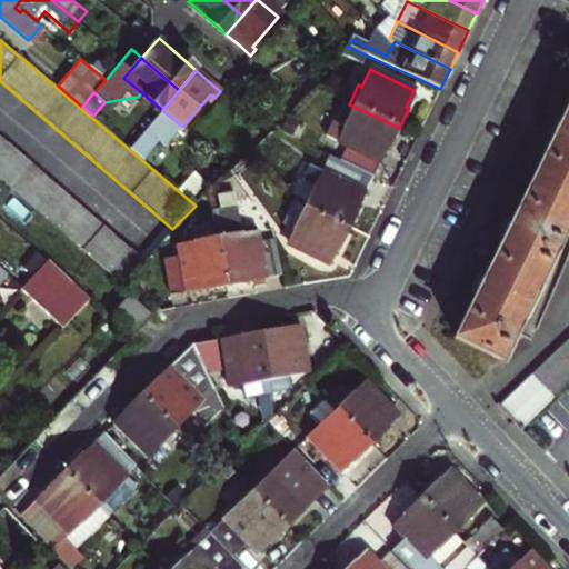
[(500,359),(568,217),(568,103),(555,133),(519,208),(483,281),(456,338),(500,359)]
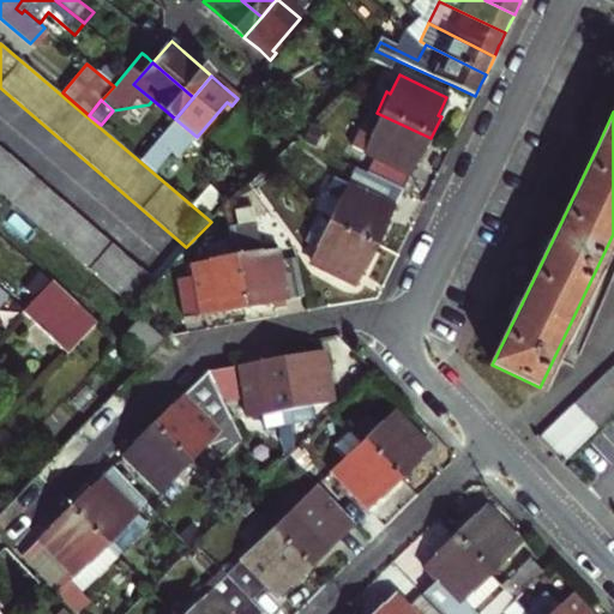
[(366,134),(350,127),(342,144),(379,162),(371,176),(402,192),(410,174),(417,160),(420,160),(431,138),(377,113),(366,134)]
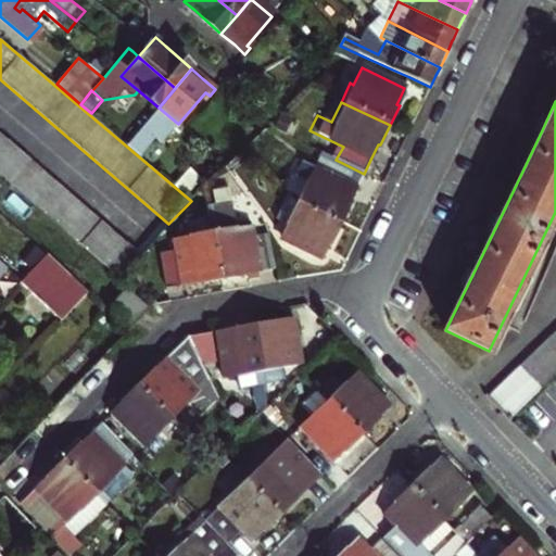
[(137,253),(0,134),(0,177),(117,277),(137,253)]
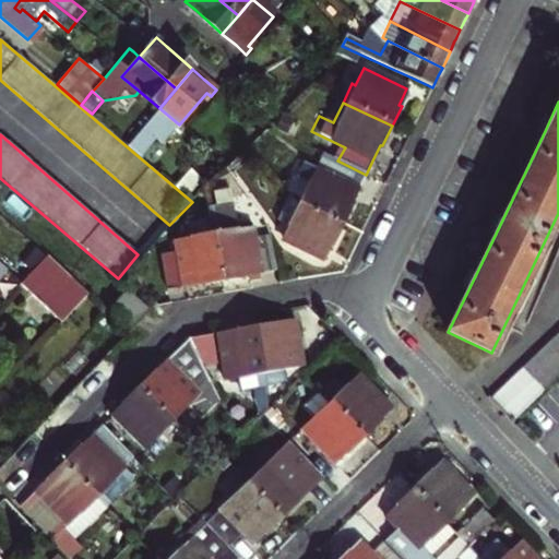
[(306,180),(296,201),(345,225),(355,203),(353,202),(359,189),(366,175),(337,161),(331,175),(316,168),(309,181),(306,180)]
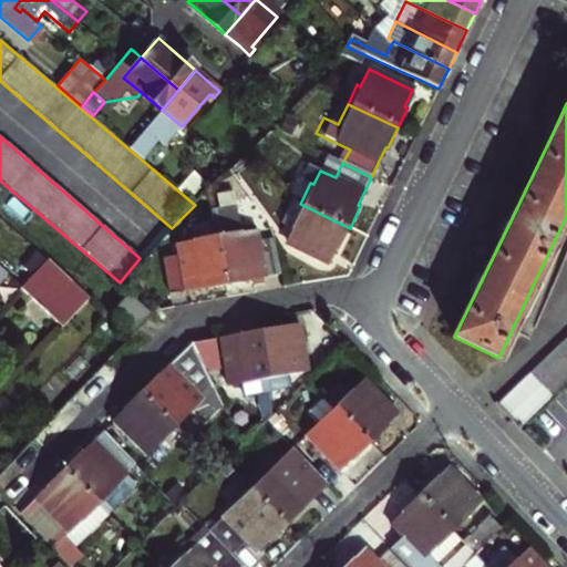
[(350,228),(300,204),(290,225),(292,227),(285,243),(329,264),(334,253),(337,247),(340,248),(350,228)]
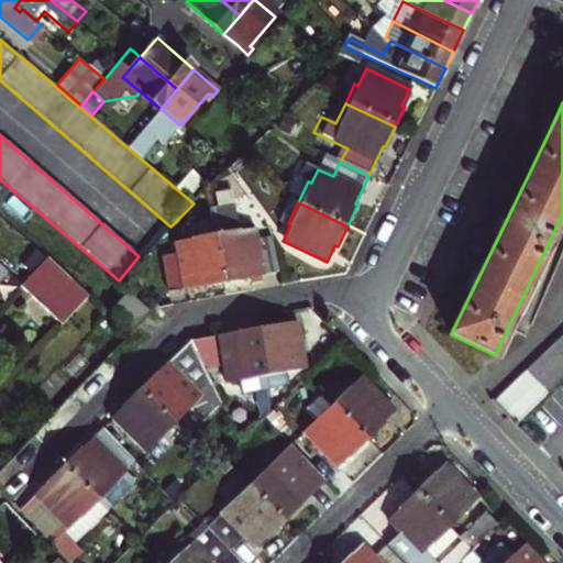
[(246,279),(245,277),(258,275),(277,271),(272,239),(256,241),(254,229),(238,232),(236,229),(232,208),(210,211),(212,221),(223,284),(246,279)]
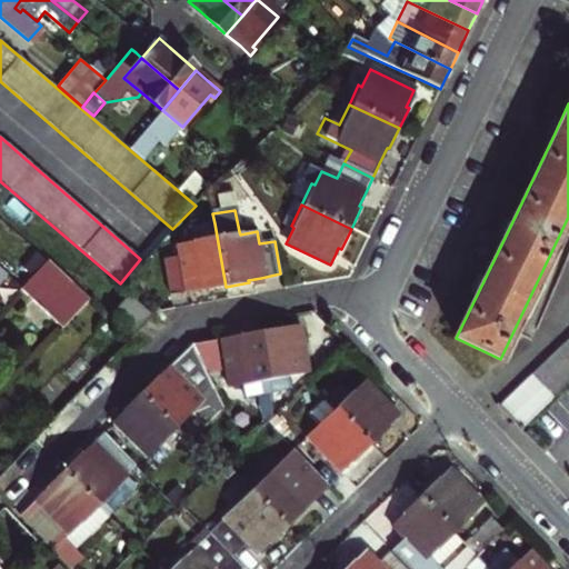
[(187,228),(189,243),(175,247),(178,263),(163,267),(169,293),(183,291),(191,290),(199,289),(200,291),(226,287),(215,223),(187,228)]
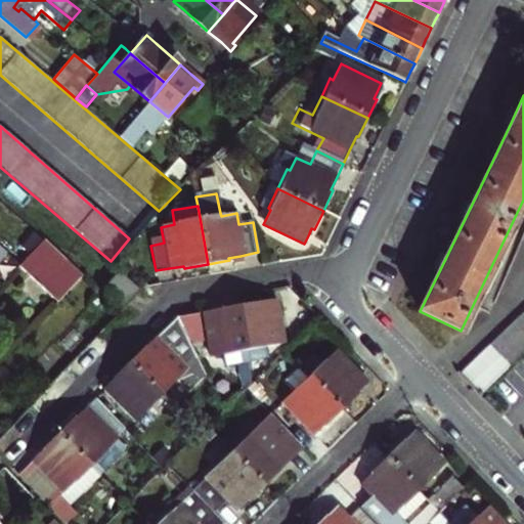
[(44,238),(20,264),(19,265),(40,284),(64,258),(44,238)]
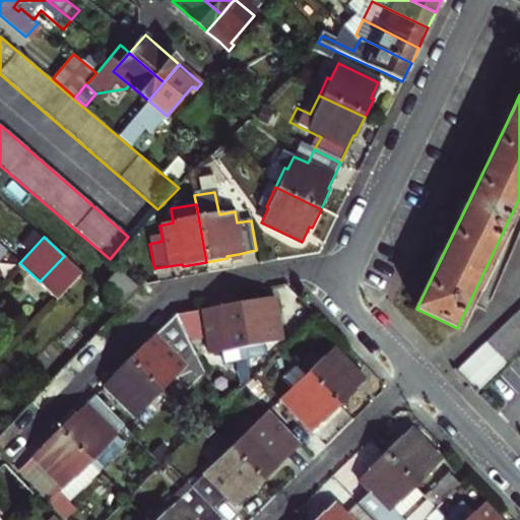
[(0,262),(10,252),(0,242),(0,262)]
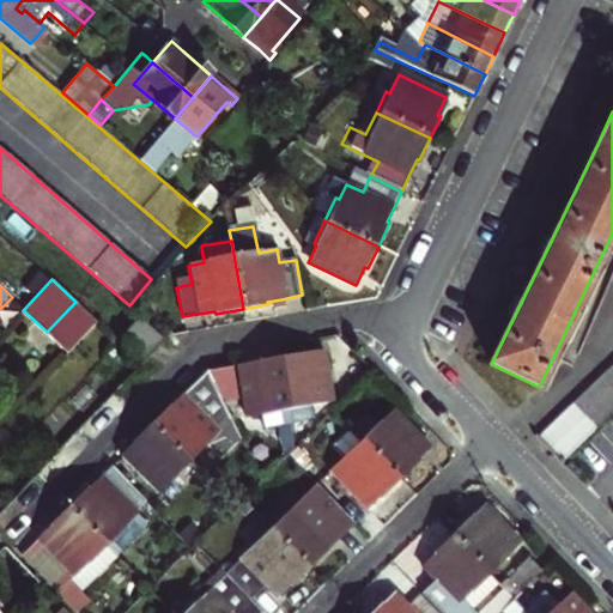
[(47,332),(68,353),(97,322),(76,302),(47,332)]
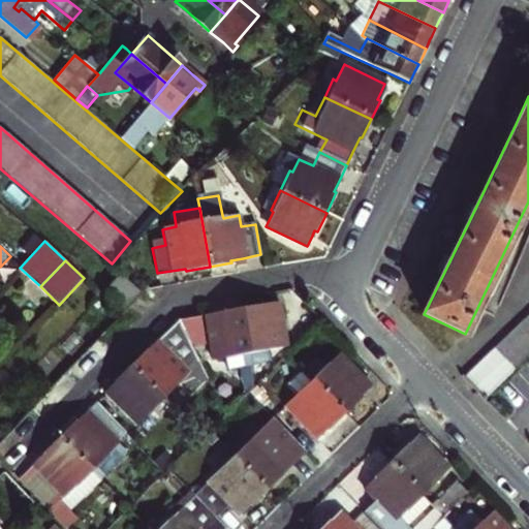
[(116,277),(103,290),(107,292),(126,309),(138,297),(116,277)]
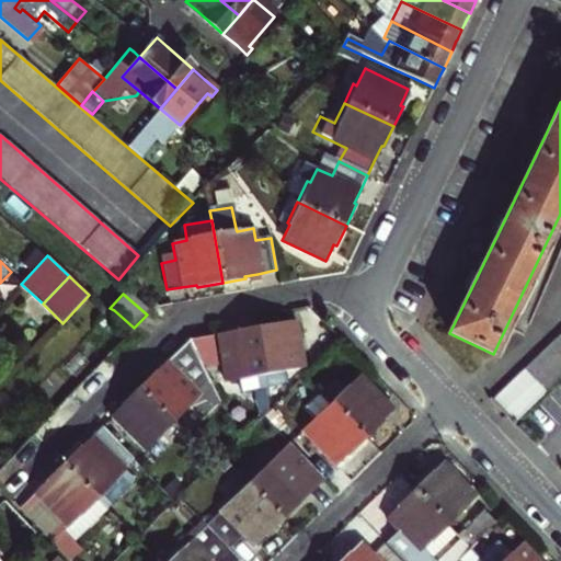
[(284,373),(284,370),(300,367),(294,321),(286,322),(277,323),(277,321),(253,325),(262,377),(284,373)]
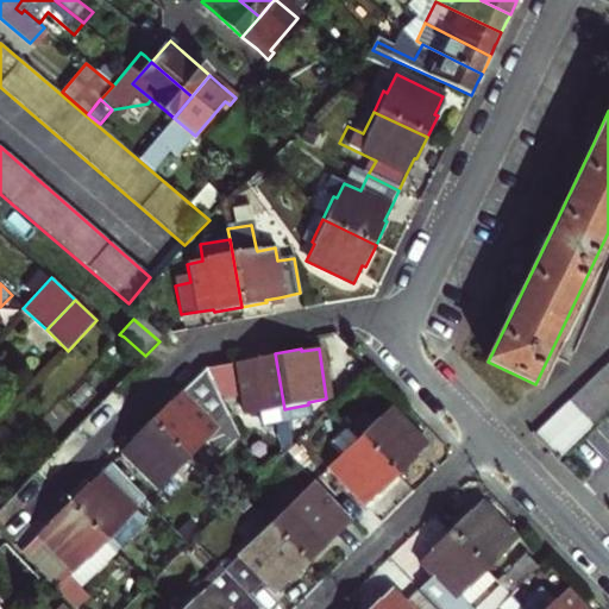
[(243,363),(234,364),(243,413),(259,410),(259,413),(284,409),(275,353),(250,357),(250,362),(243,363)]
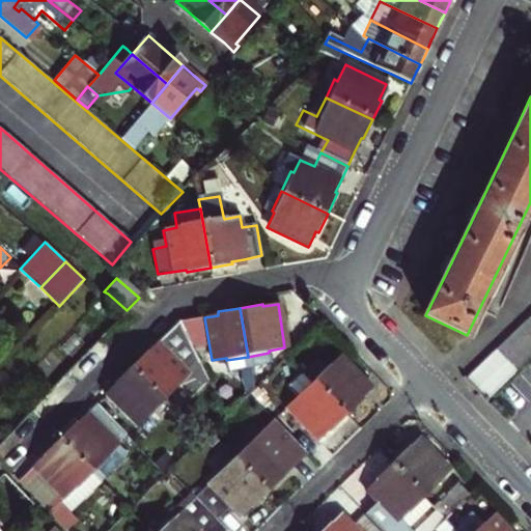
[(530,316),(467,380),(485,399),(530,355),(530,316)]
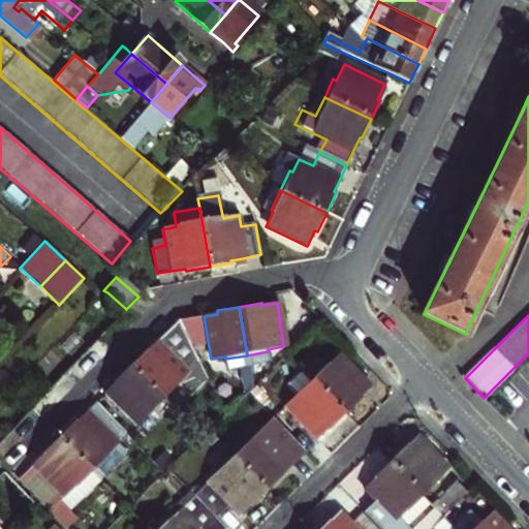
[(200,316),(178,320),(179,320),(192,347),(206,345),(200,316)]
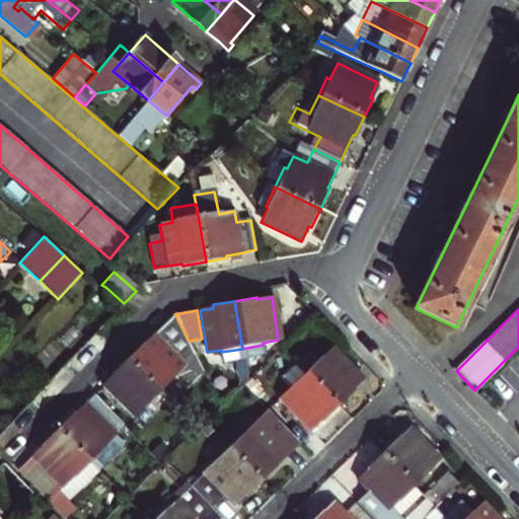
[(142,343),(124,360),(157,393),(166,403),(195,376),(182,364),(195,352),(189,341),(175,314),(157,332),(144,346),(142,343)]
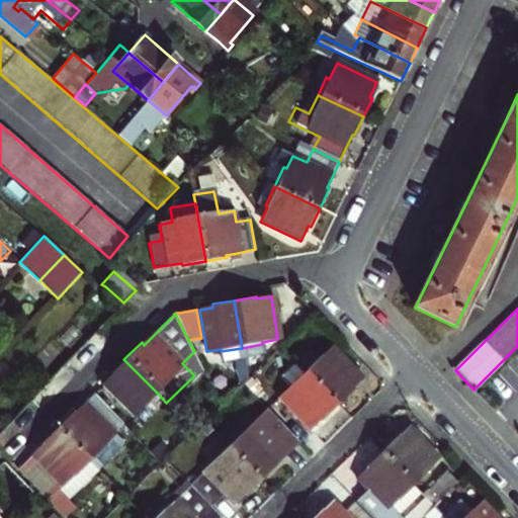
[(304,371),(337,406),(351,391),(350,389),(357,382),(361,378),(331,346),(304,371)]
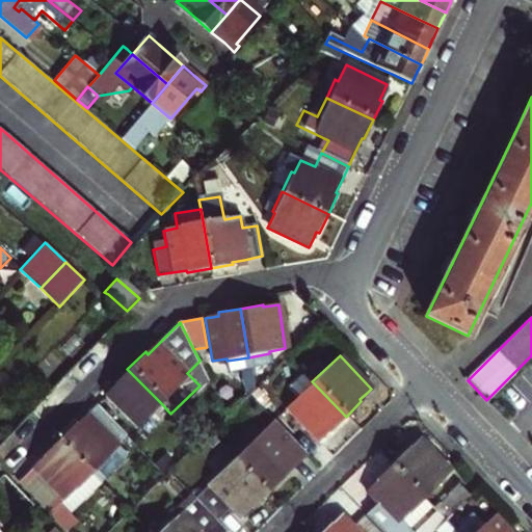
[(208,377),(200,361),(187,373),(200,386),(208,377)]
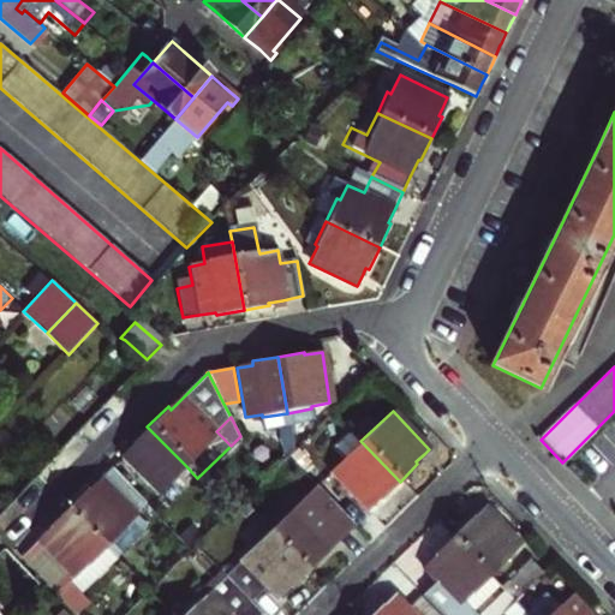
[(186,466),(147,427),(127,446),(130,448),(125,453),(119,458),(156,495),(186,466)]
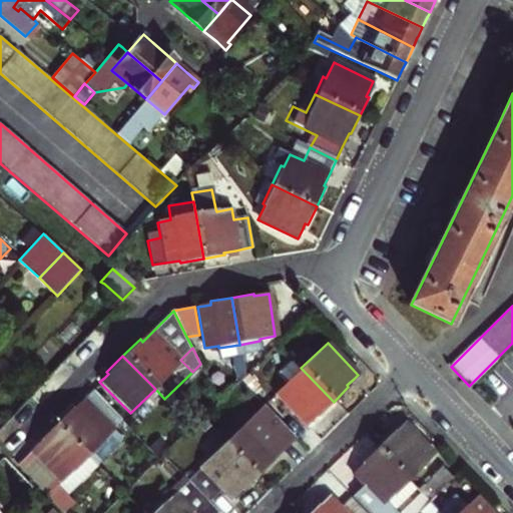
[(301,368),(276,392),(306,424),(311,419),(317,414),(319,416),(334,402),(301,368)]
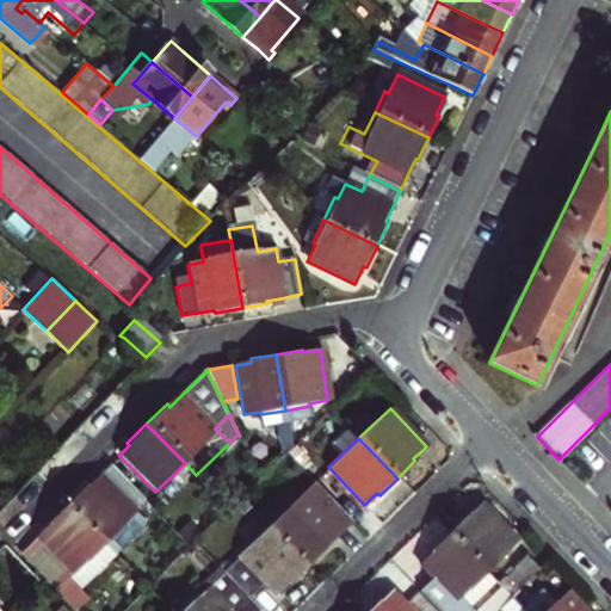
[(84,486),(66,504),(104,542),(112,550),(142,520),(130,508),(141,497),(109,464),(98,475),(86,488),(84,486)]
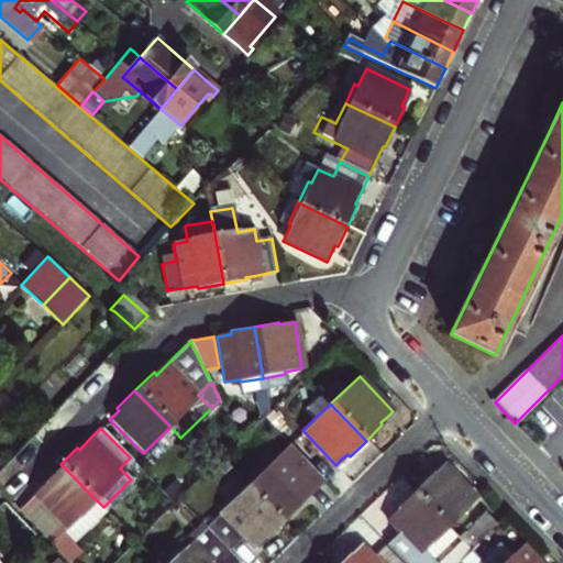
[(265,467),(247,484),(283,520),(300,504),(298,501),(309,492),(322,479),(290,446),(266,468),(265,467)]
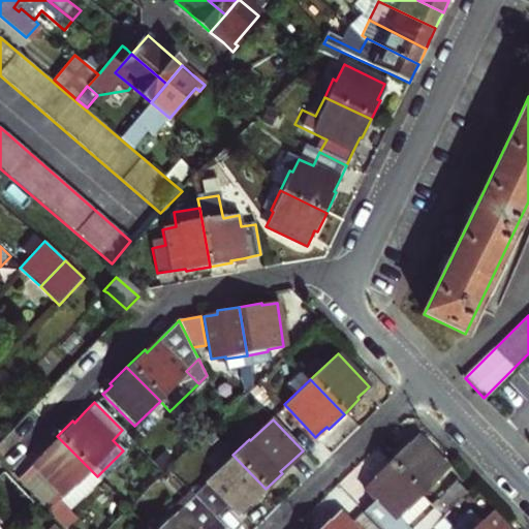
[(97,476),(90,469),(57,436),(39,454),(40,456),(32,464),(35,467),(21,484),(41,505),(58,490),(70,502),(97,476)]
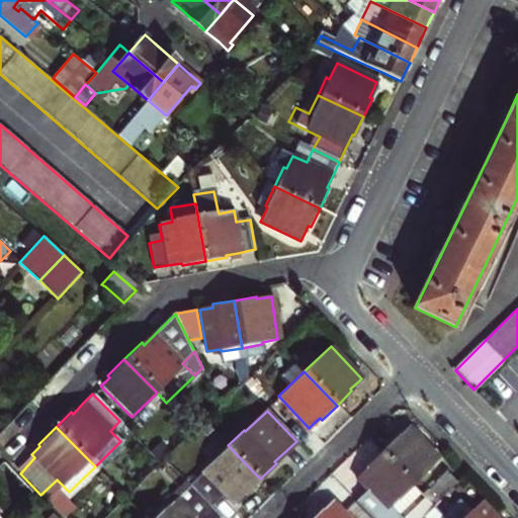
[(381,451),(415,487),(430,471),(428,468),(438,458),(410,429),(405,433),(399,439),(397,437),(381,451)]
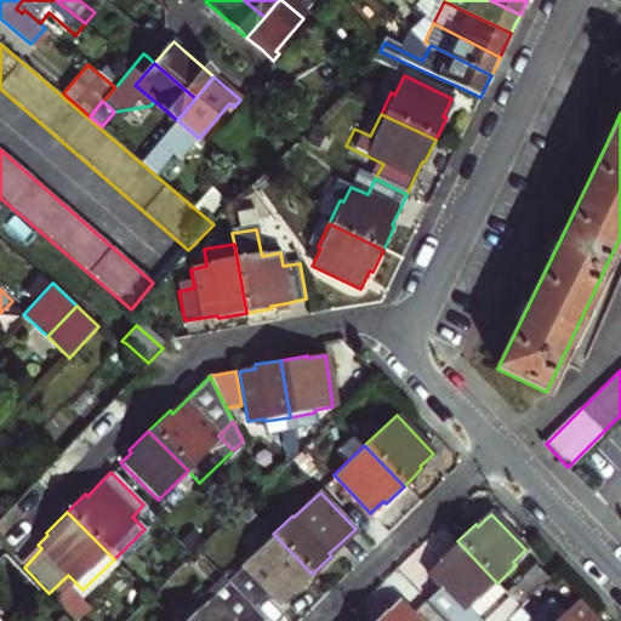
[(292,592),(312,574),(273,534),(226,579),(235,588),(251,605),(267,590),(278,602),(285,594),(290,590),(292,592)]
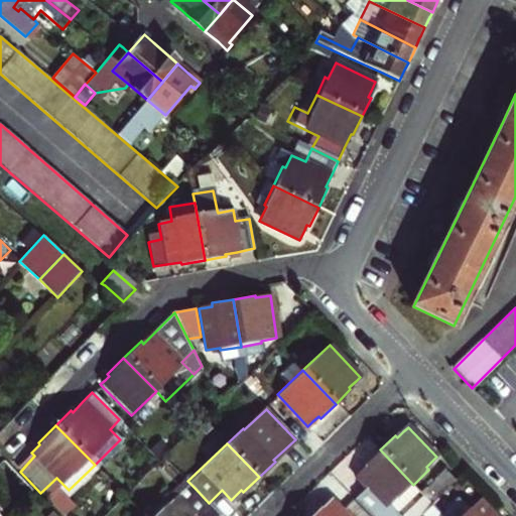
[(369,515),(416,515),(410,509),(402,515),(400,515),(389,503),(396,496),(398,498),(413,485),(380,449),(365,465),(367,467),(362,471),(356,476),(366,487),(354,499),(369,515)]
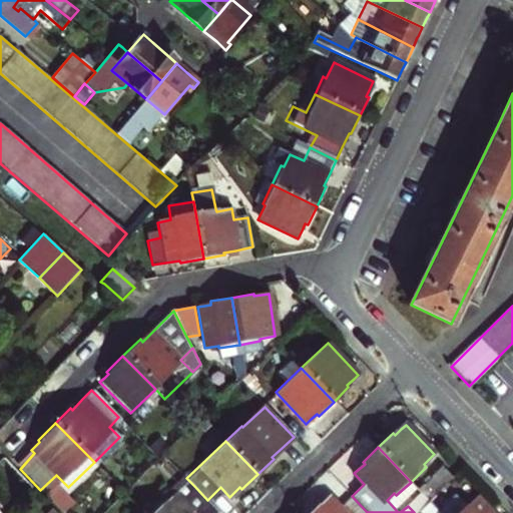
[(17,465),(20,469),(34,453),(31,450),(24,457),(17,465)]
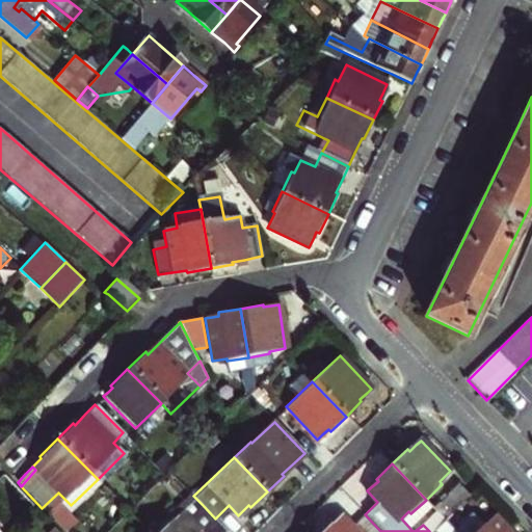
[(446,521),(471,497),(459,484),(434,508),(446,521)]
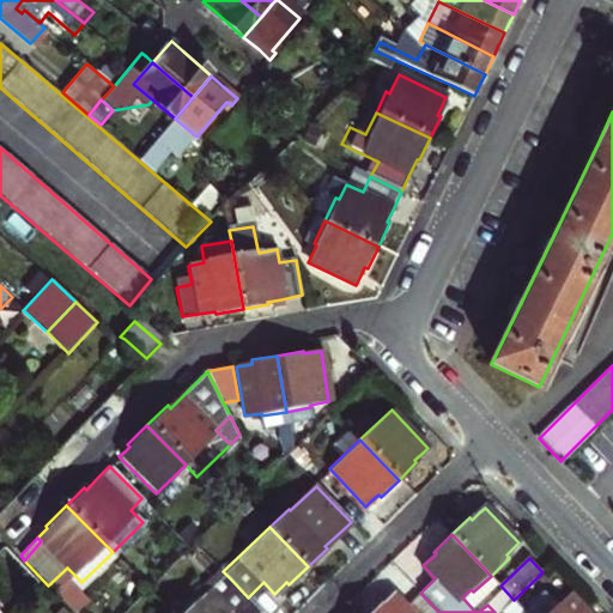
[(210,587),(198,599),(195,598),(182,610),(175,604),(170,608),(174,612),(254,612),(259,610),(248,598),(232,581),(218,595),(210,587)]
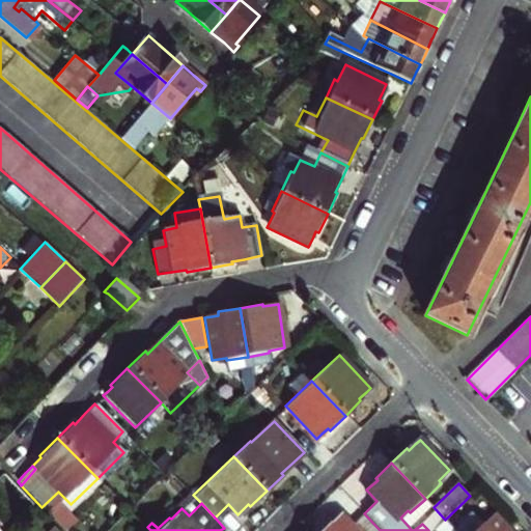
[(380,530),(364,513),(353,525),(341,513),(337,518),(330,525),(329,523),(318,530),(380,530)]
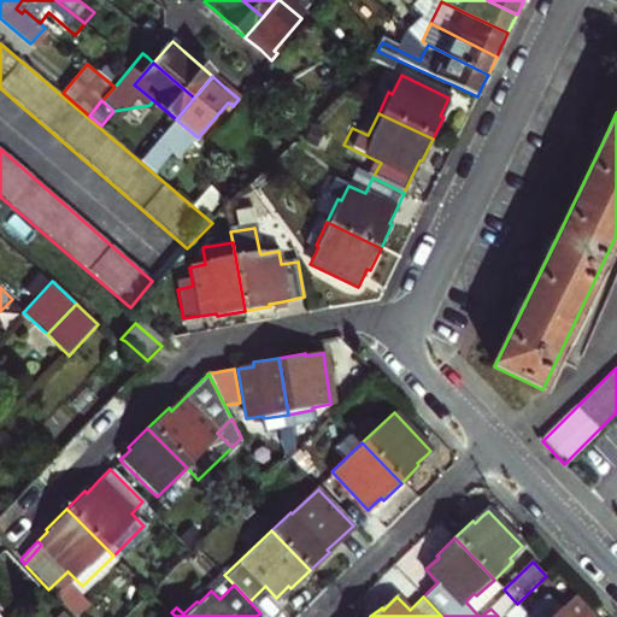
[(591,616),(574,599),(562,612),(548,599),(530,616),(529,616),(591,616)]
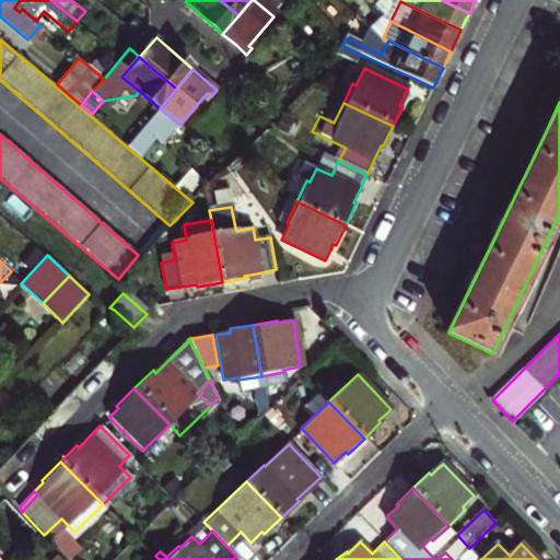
[(459,559),(480,559),(481,559),(469,548),(458,558),(459,559)]
